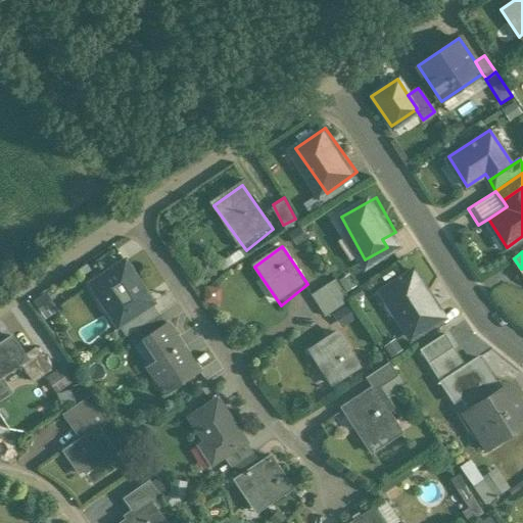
[(127,257),(102,275),(134,319),(158,301),(127,257)]
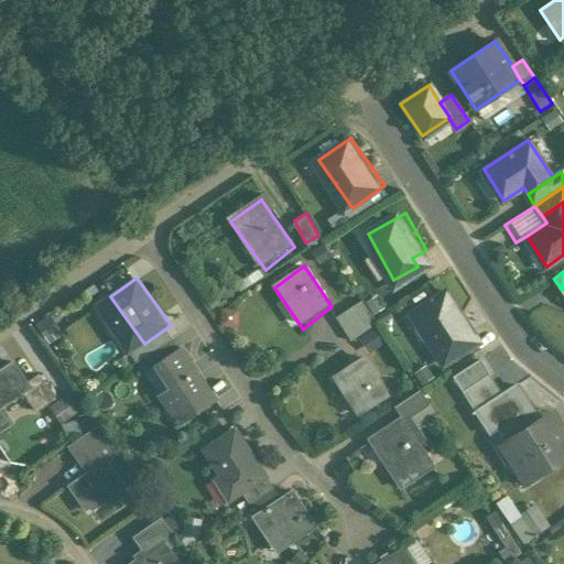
[(451,284),(414,307),(445,357),(483,334),(451,284)]
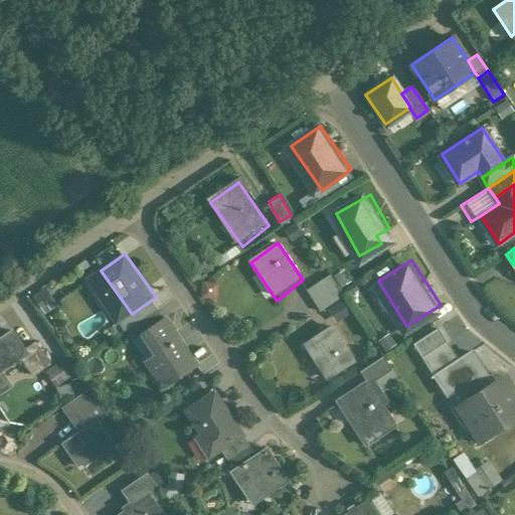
[(330,273),(306,288),(319,310),(344,295),(330,273)]
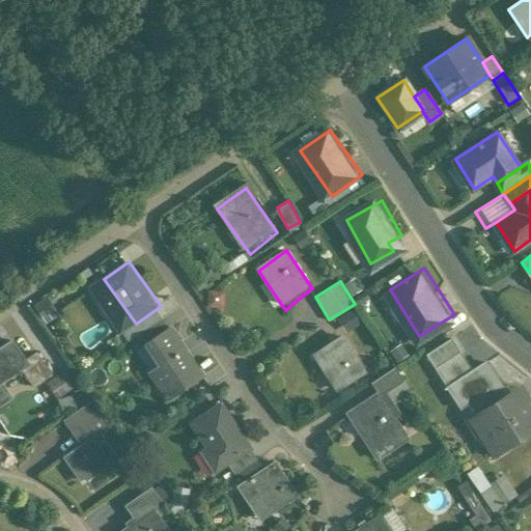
[(201,375),(169,328),(163,332),(147,342),(161,363),(148,371),(167,399),(201,375)]
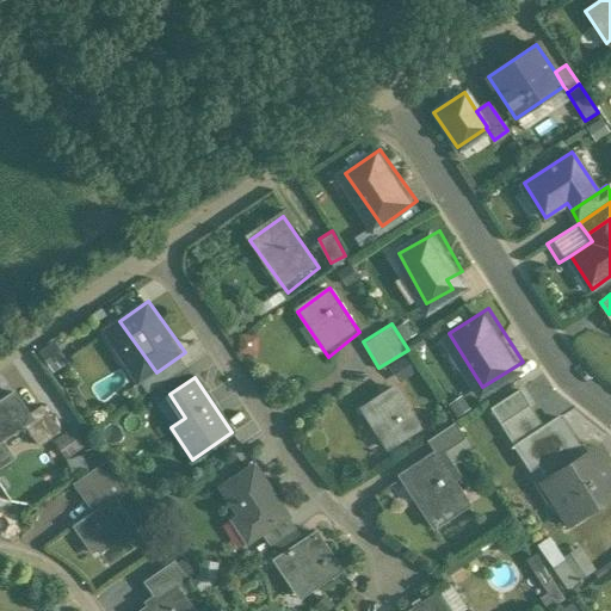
[(392,387),(362,407),(374,425),(377,423),(392,445),(419,429),(392,387)]
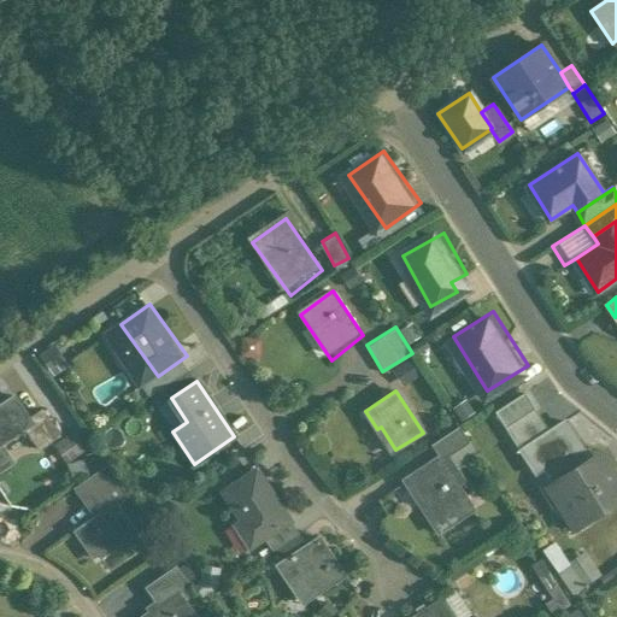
[(30,419),(12,393),(0,401),(0,468),(11,460),(0,446),(0,442),(24,425),(39,446),(59,432),(43,410),(30,419)]
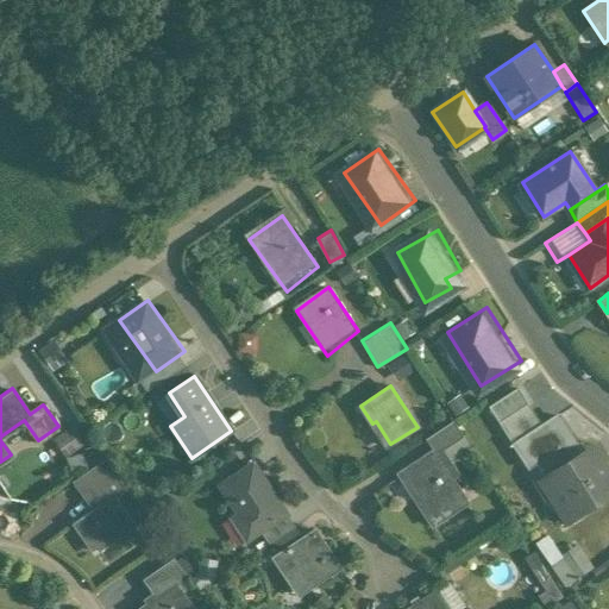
[(532,397),(509,412),(576,515),(608,493),(608,459),(608,458),(598,465),(565,415),(550,425),(532,397)]
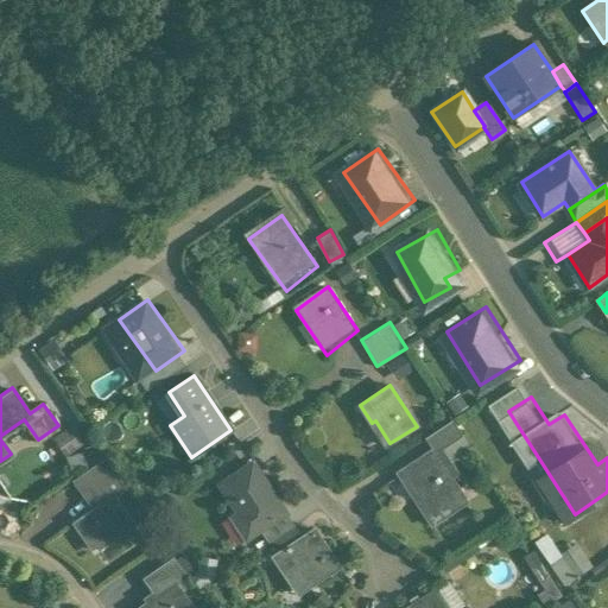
[(74,423),(55,431),(63,451),(83,443),(74,423)]
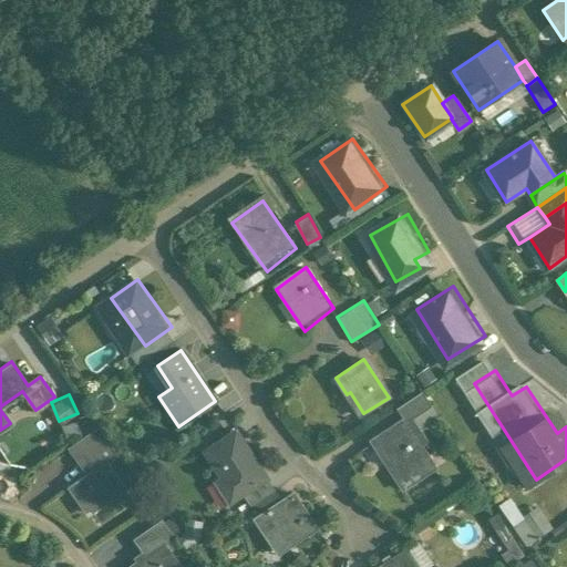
[(403,420),(370,441),(402,488),(419,477),(434,467),(420,445),(425,441),(419,430),(416,432),(416,433),(413,435),(403,420)]
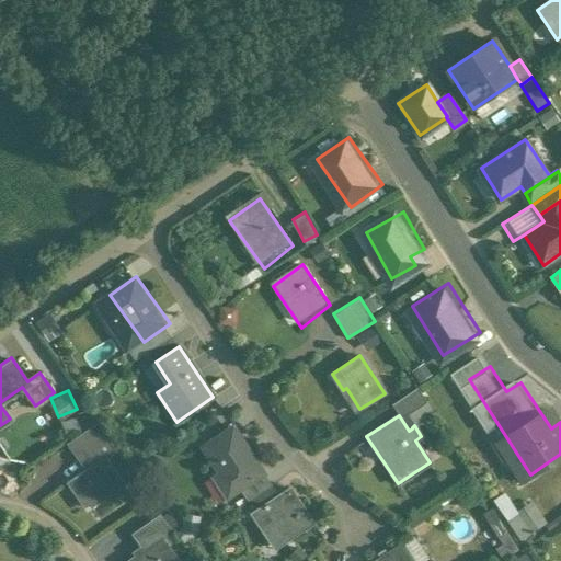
[(264,473),(232,426),(202,446),(218,472),(226,467),(240,489),(264,473)]
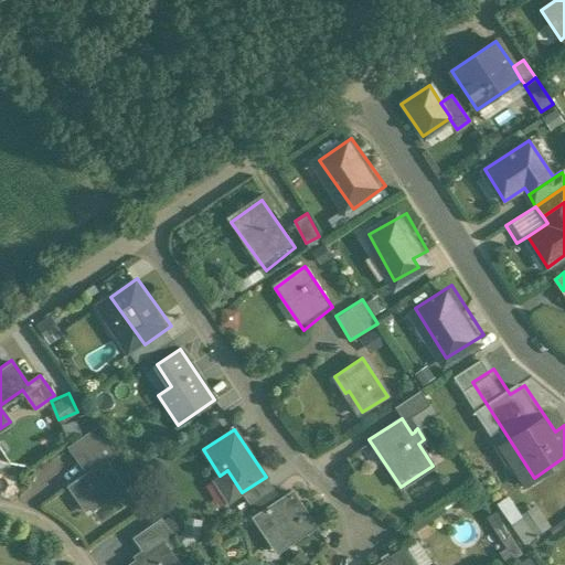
[(134,483),(110,455),(81,478),(103,505),(88,516),(103,534),(124,519),(110,501),(134,483)]
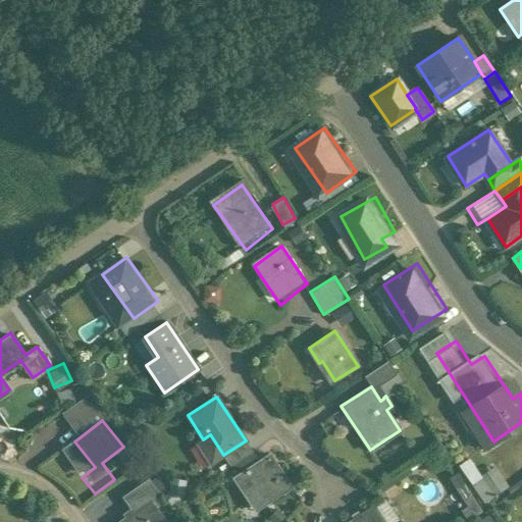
[(269,454),(236,476),(257,509),(273,498),(273,499),(291,486),(280,470),(269,454)]
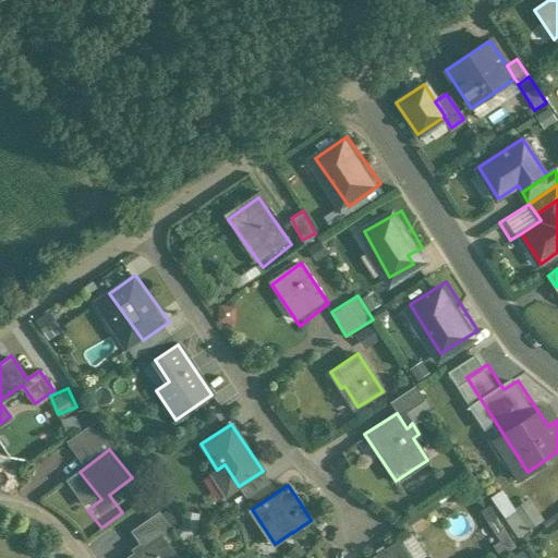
[(528,502),(509,513),(525,538),(544,528),(528,502)]
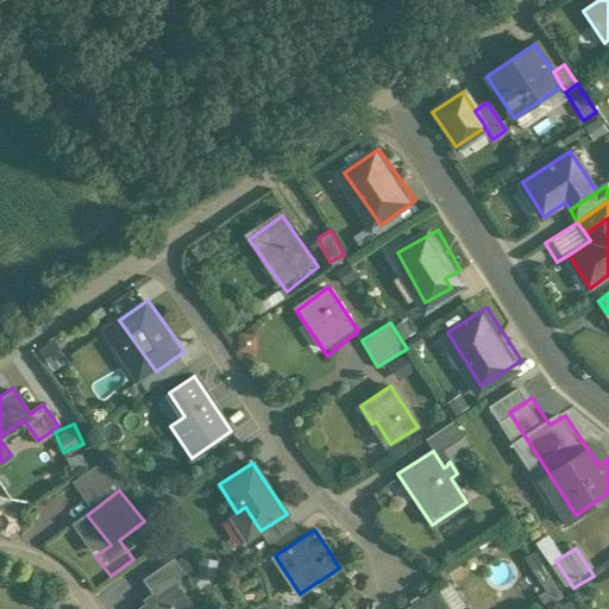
[(545,567),(533,575),(546,595),(539,600),(544,608),(546,608),(565,597),(545,567)]
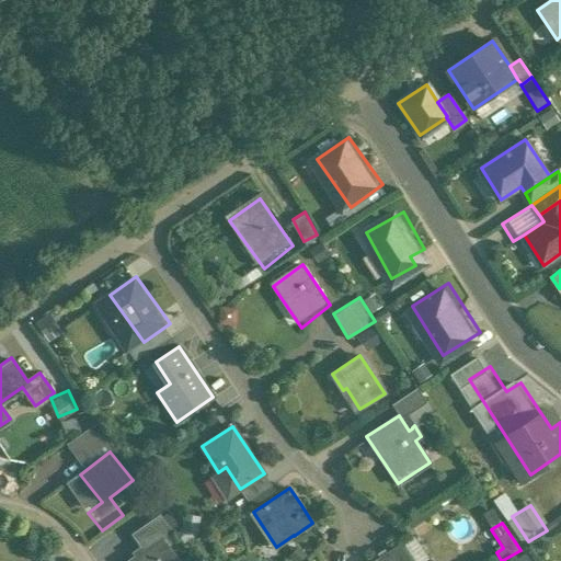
[(441,560),(422,530),(377,559),(378,560),(441,560)]
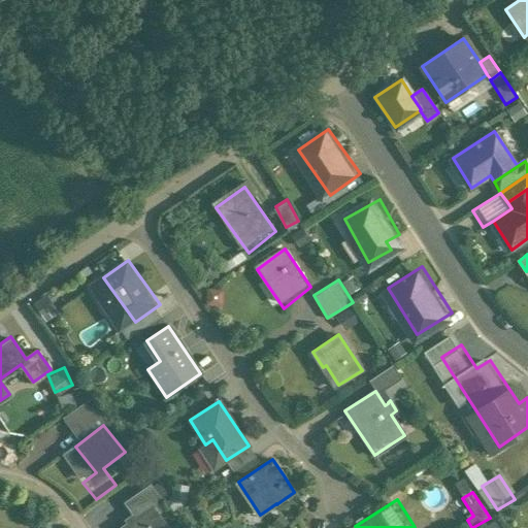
[(166,527),(151,505),(118,527),(166,527)]
